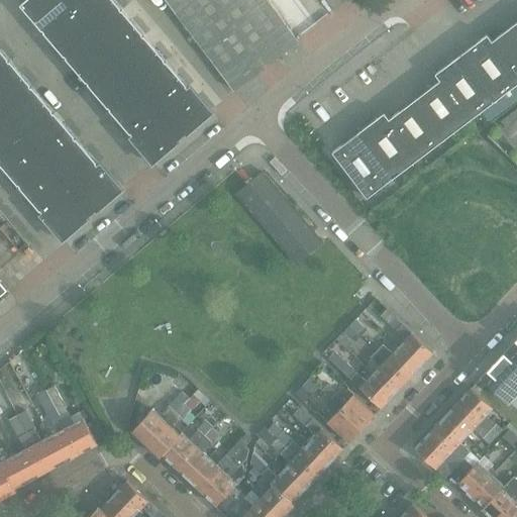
[(72,9),(65,0),(26,0),(20,5),(43,33),(72,9)]
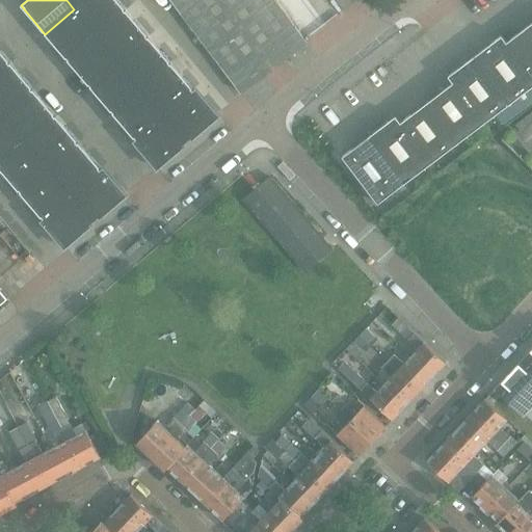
[(84,0),(67,0),(74,9),(84,0)]
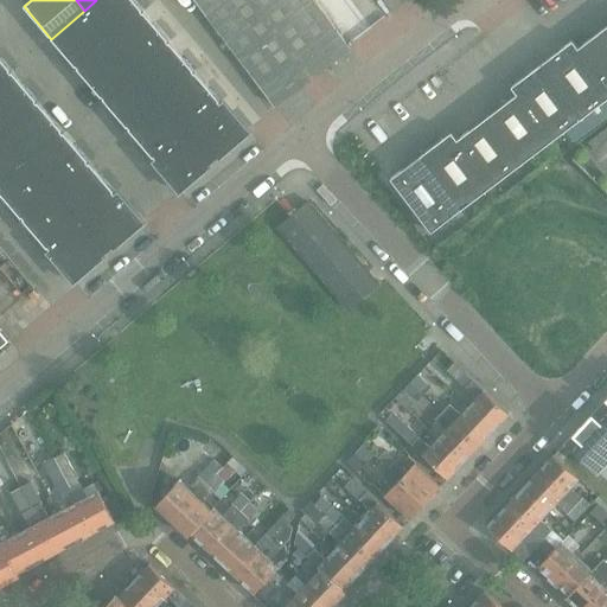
[(144,12),(133,0),(96,0),(84,11),(110,40),(144,12)]
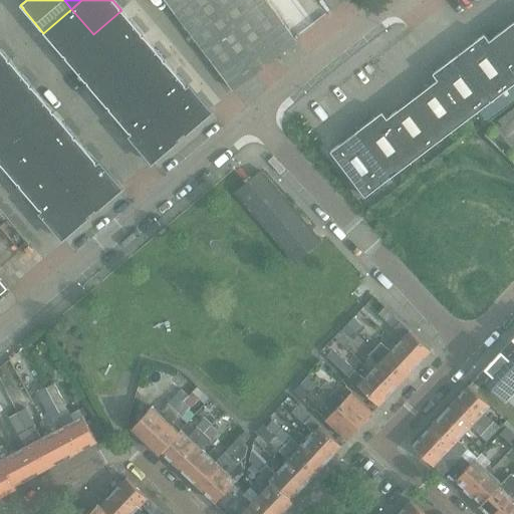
[(297,42),(265,0),(165,0),(233,90),(297,42)]
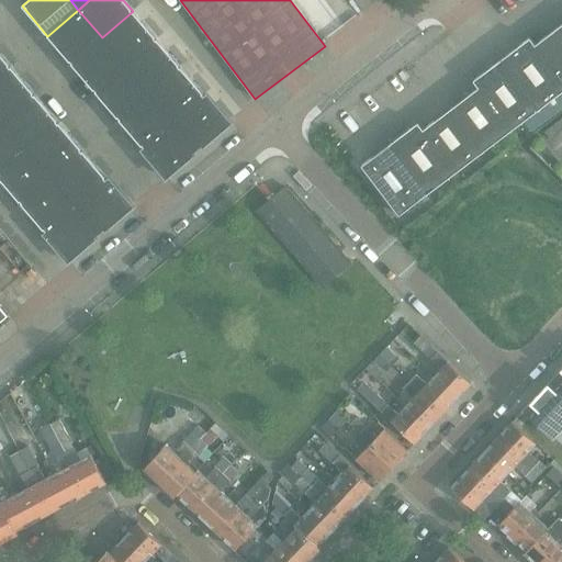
[(102,37),(78,10),(47,36),(71,64),(102,37)]
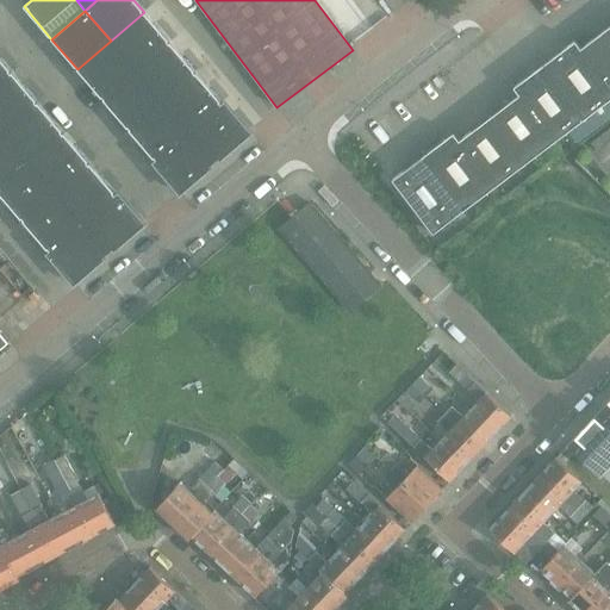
[(170,43),(144,12),(111,41),(137,72),(170,43)]
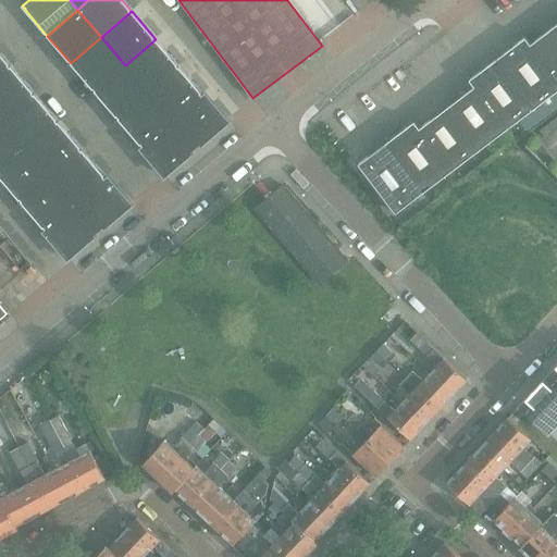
[(556,25),(531,46),(556,79),(556,25)]
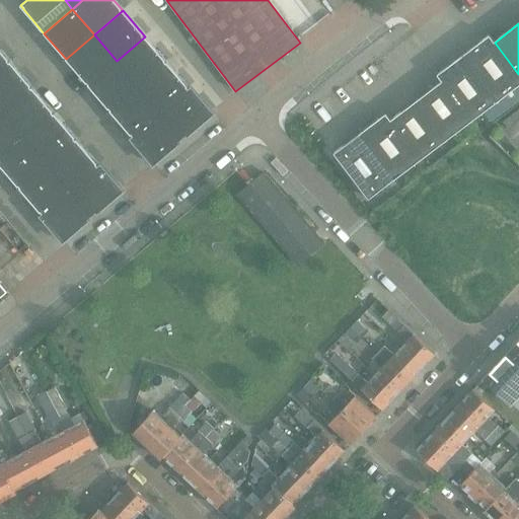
[(117,61),(94,34),(66,59),(88,85),(117,61)]
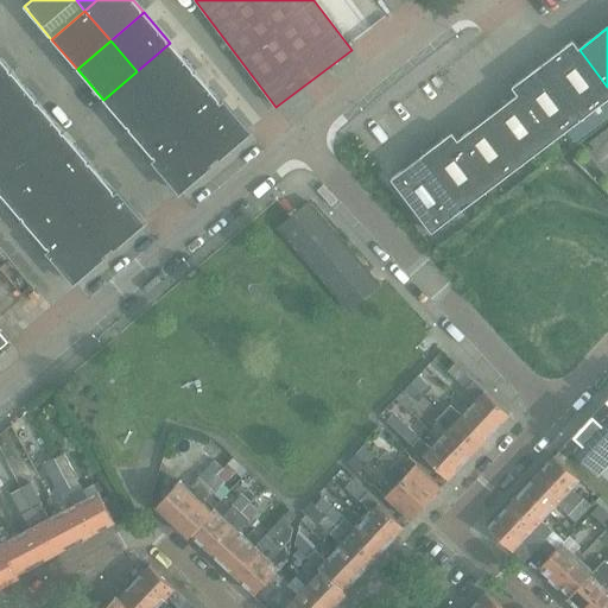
[(607,101),(607,87),(580,50),(574,42),(543,65),(584,119),(607,101)]
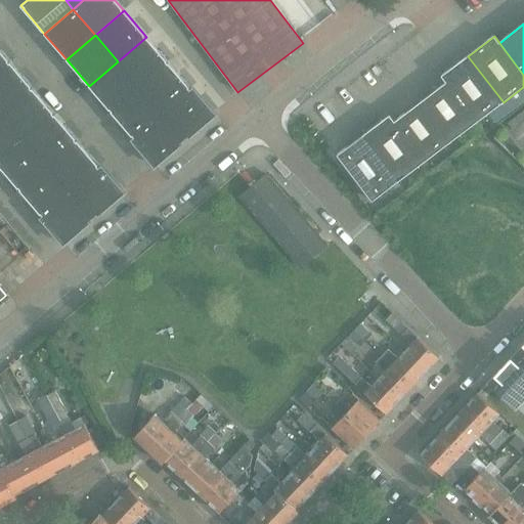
[(169,62),(146,37),(118,61),(140,87),(169,62)]
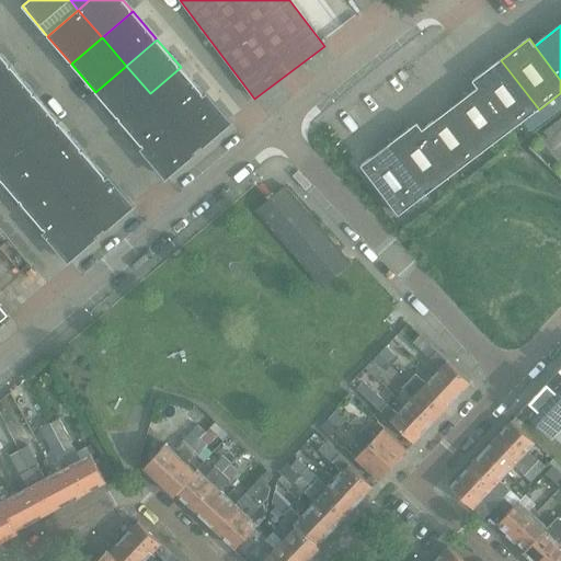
[(0,76),(11,67),(0,53),(0,76)]
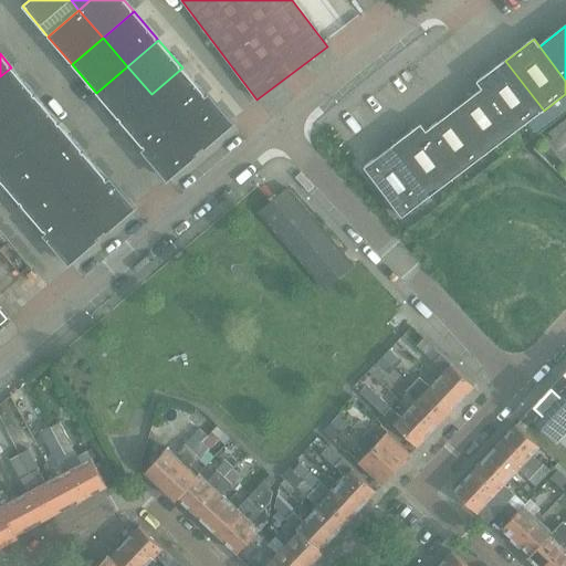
[(544,111),(505,61),(478,83),(483,90),(515,133),(544,111)]
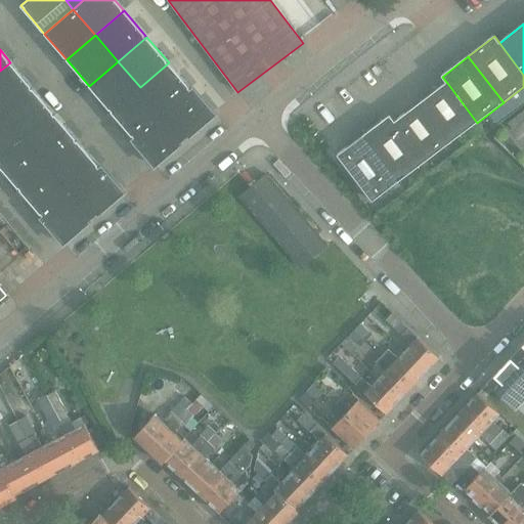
[(140,87),(118,61),(89,86),(112,112),(140,87)]
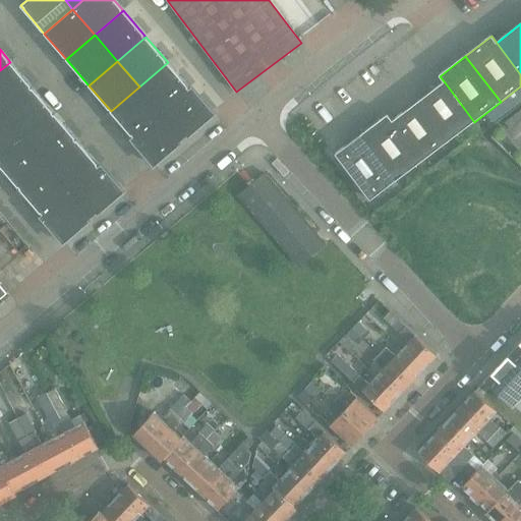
[(33,88),(10,62),(0,70),(0,107),(4,112),(33,88)]
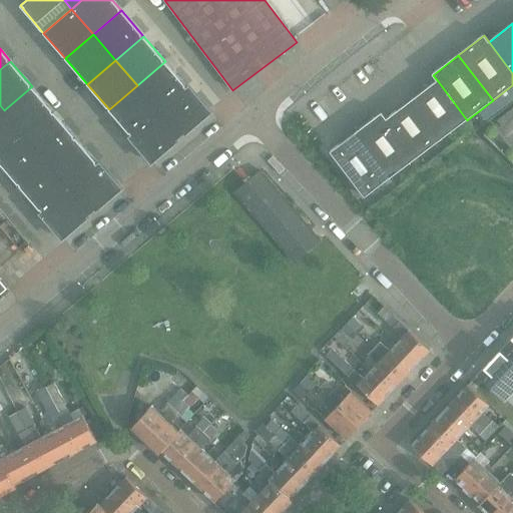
[(187,87),(185,85),(165,61),(137,85),(159,111),(187,87)]
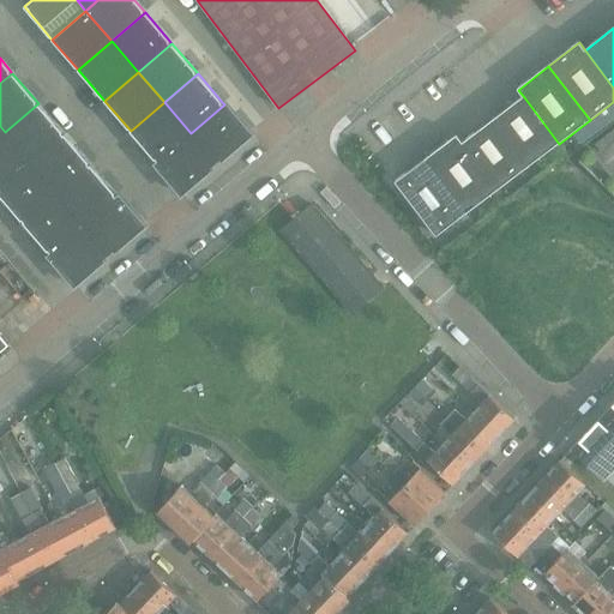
[(559,144),(524,97),(493,120),(529,167),(559,144)]
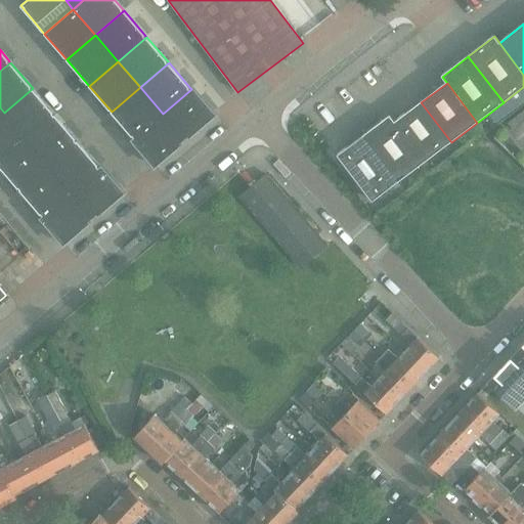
[(163,114),(140,87),(112,112),(132,136),(134,137),(163,114)]
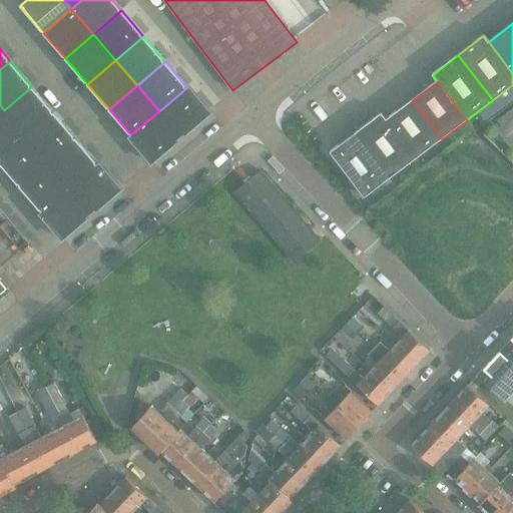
[(212,112),(189,85),(187,87),(159,111),(180,136),(184,133),(186,135),(212,112)]
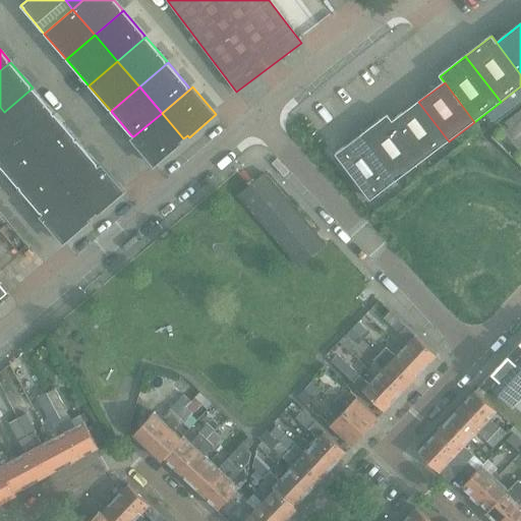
[(55,114),(33,88),(4,112),(26,138),(55,114)]
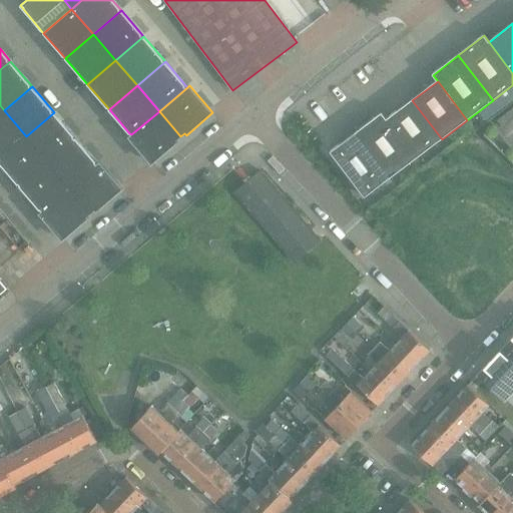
[(442,139),(412,100),(387,120),(417,159),(442,139)]
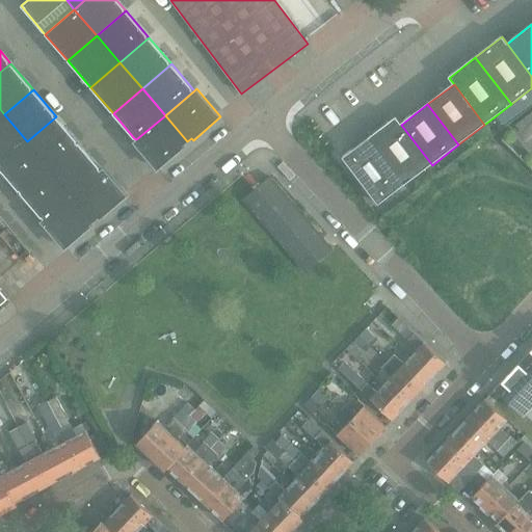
[(0,163),(27,141),(4,114),(0,117),(0,163)]
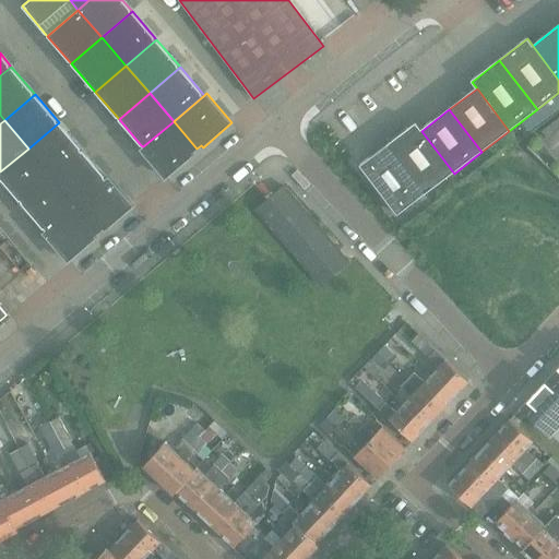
[(193,152),(197,149),(174,121),(143,146),(140,150),(165,179),(194,154),(193,152)]
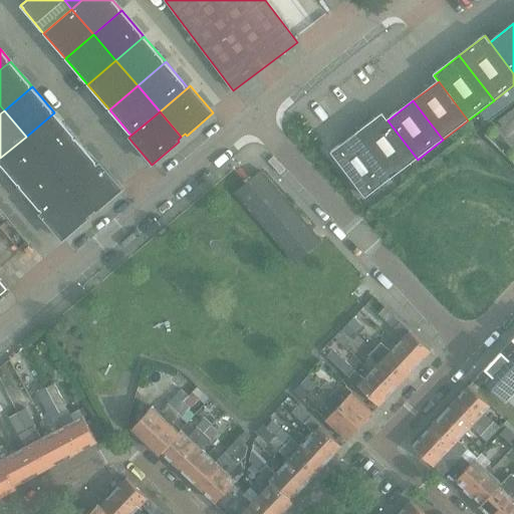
[(76,138),(54,112),(26,137),(48,162),(76,138)]
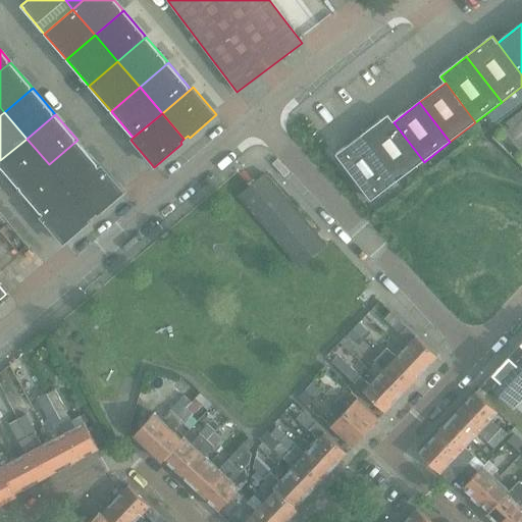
[(424,162),(394,122),(388,115),(363,136),(398,181),(424,162)]
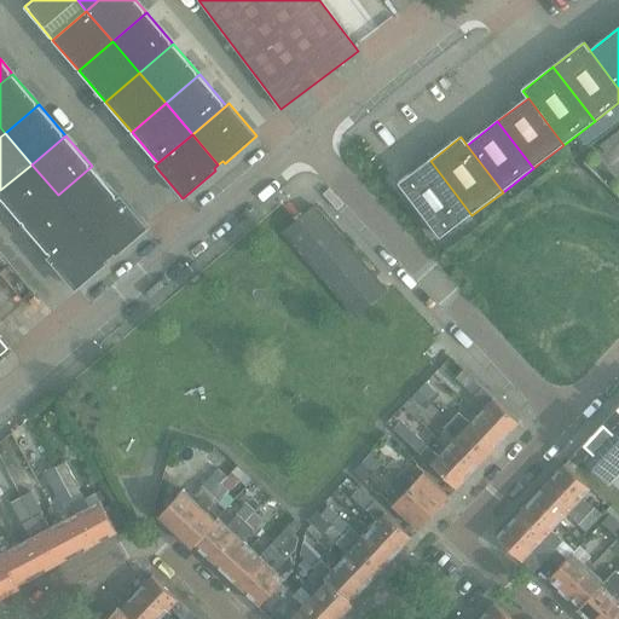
[(472,215),(431,161),(399,184),(440,239),(472,215)]
